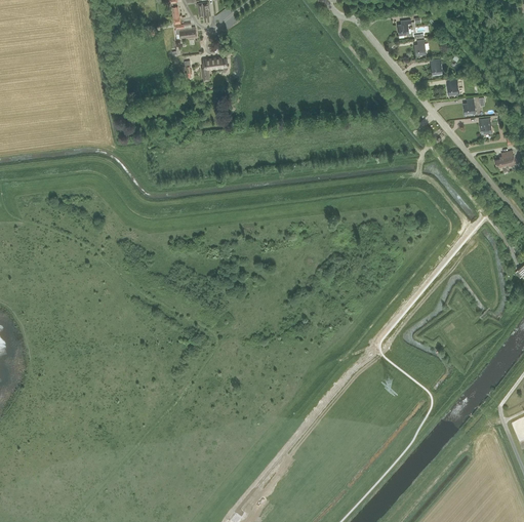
[(172,14),(178,13),(176,0),(169,0),(169,1),(170,1),(172,14)]
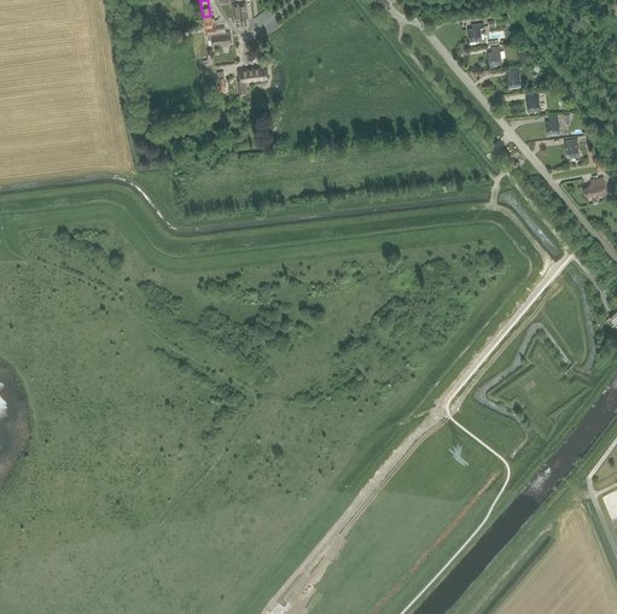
[(243,3),(244,3),(244,0),(237,0),(231,1),(233,17),(239,16),(239,17),(245,16),(243,3)]
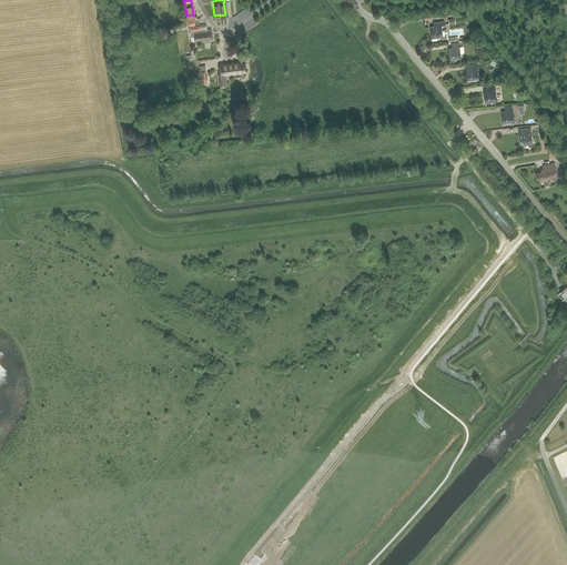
[(441,22),(443,22),(443,18),(432,19),(433,23),(428,23),(431,36),(442,34),(441,22)]
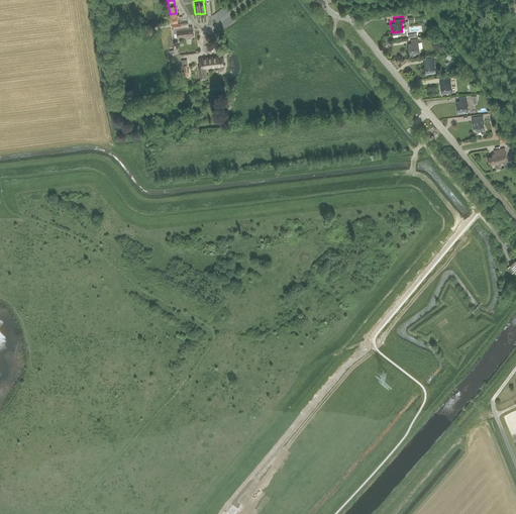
[(180,20),(172,21),(172,26),(175,25),(177,34),(193,32),(191,23),(188,24),(181,25),(180,20)]
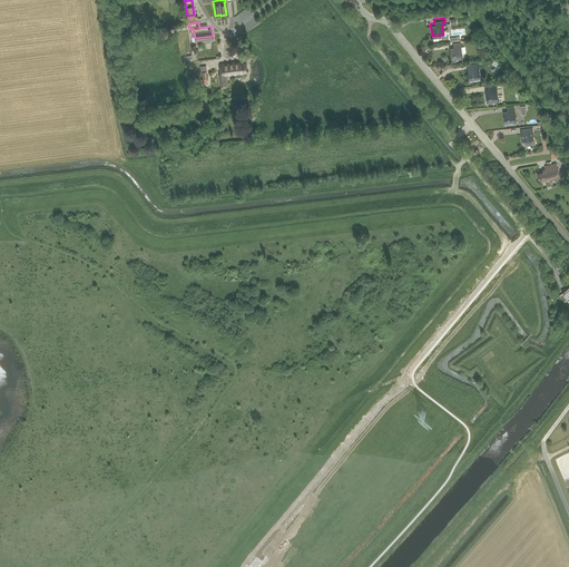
[(450,58),(462,57),(460,39),(452,40),(452,45),(449,46),(450,58)]
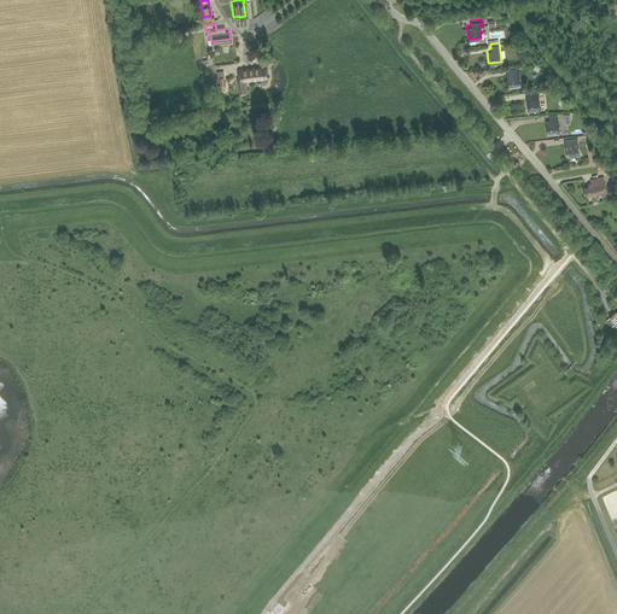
[(250,76),(266,75),(265,64),(254,65),(254,64),(242,66),(242,65),(238,65),(239,76),(237,76),(239,92),(245,91),(244,79),(250,77),(250,76)]
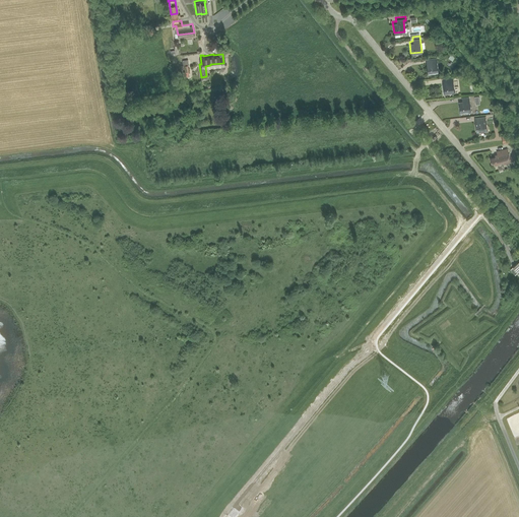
[(429,61),(426,61),(427,72),(438,70),(436,55),(429,56),(429,61)]
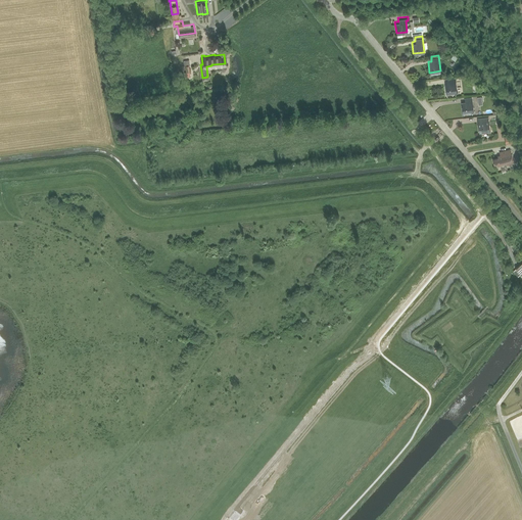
[(445,92),(457,91),(455,76),(447,76),(447,81),(444,81),(445,92)]
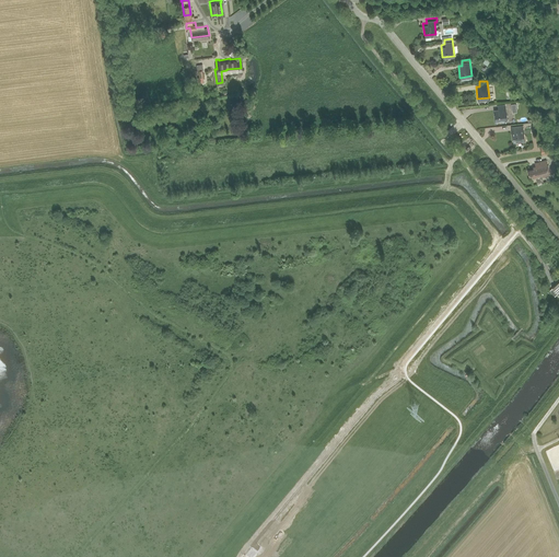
[(495,119),(505,118),(504,102),(497,103),(497,107),(493,107),(495,119)]
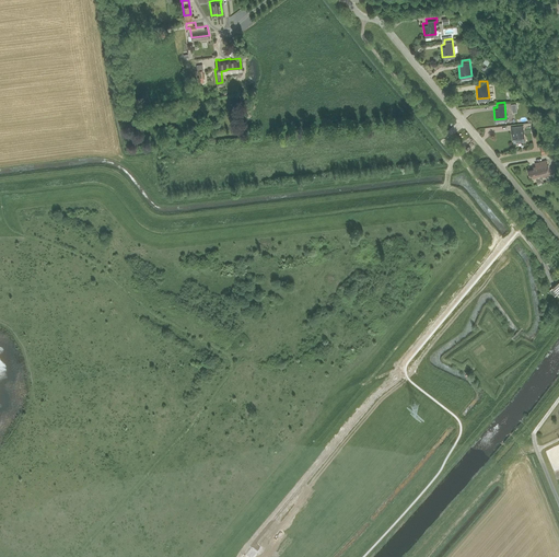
[(514,128),(511,128),(512,140),(524,139),(522,123),(514,124),(514,128)]
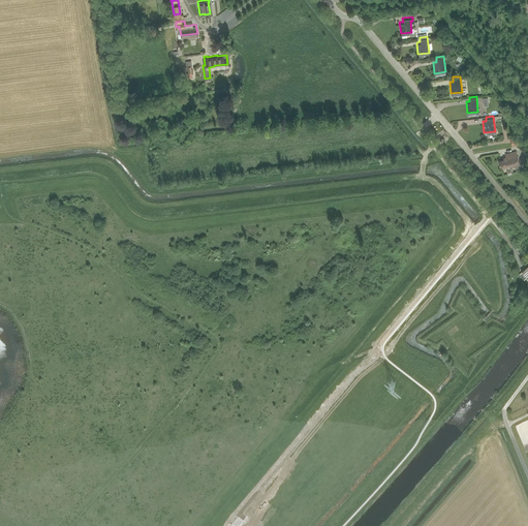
[(509,165),(519,162),(515,149),(509,150),(510,153),(502,155),(503,157),(497,158),(498,164),(500,163),(501,165),(504,165),(505,166),(509,165)]
